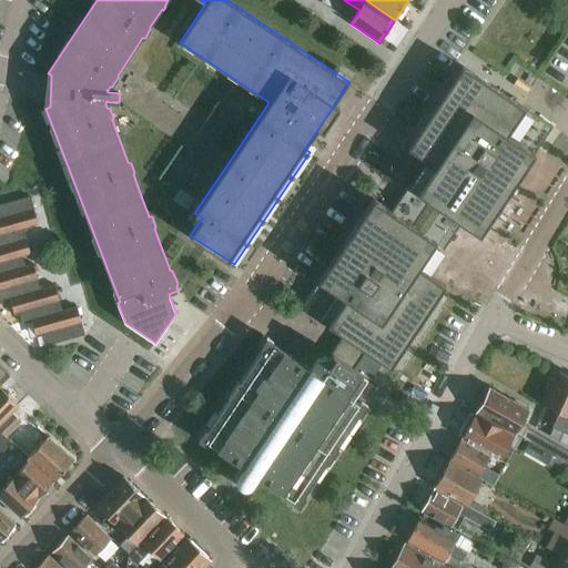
[(374,199),(301,307),(343,335),(332,353),(330,352),(326,356),(353,373),(355,368),(366,352),(391,367),(446,286),(428,274),(455,233),(450,230),(457,220),(480,235),(538,149),(554,127),(524,107),(463,66),(421,130),(408,148),(426,160),(392,211),(374,199)]
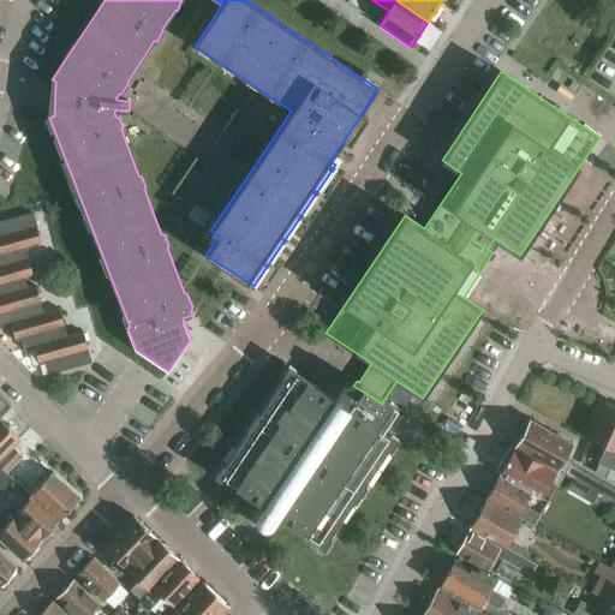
[(0,251),(25,245),(27,248),(42,243),(34,213),(0,222),(0,251)]
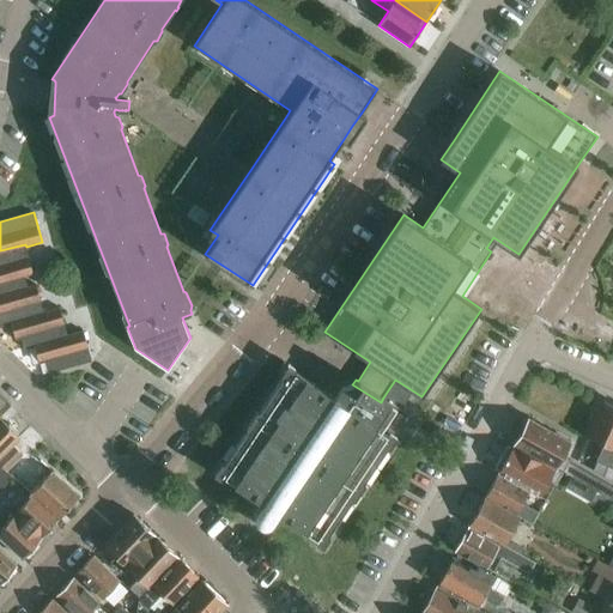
[(0,289),(26,283),(25,277),(34,274),(29,259),(26,247),(25,244),(0,250),(0,289)]
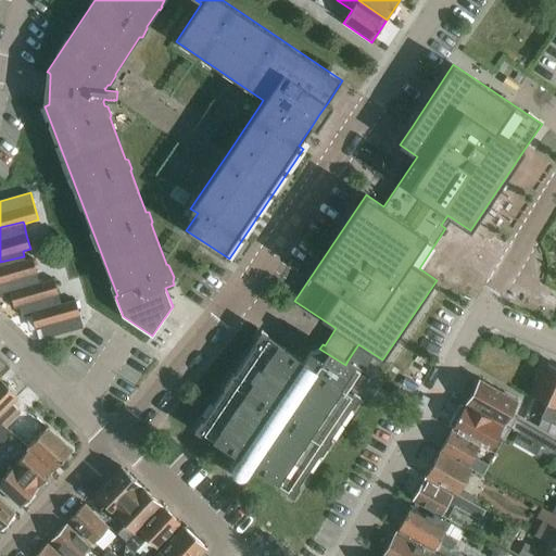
[(0,289),(2,297),(11,294),(41,286),(40,283),(38,275),(34,258),(25,261),(24,256),(0,262),(0,289)]
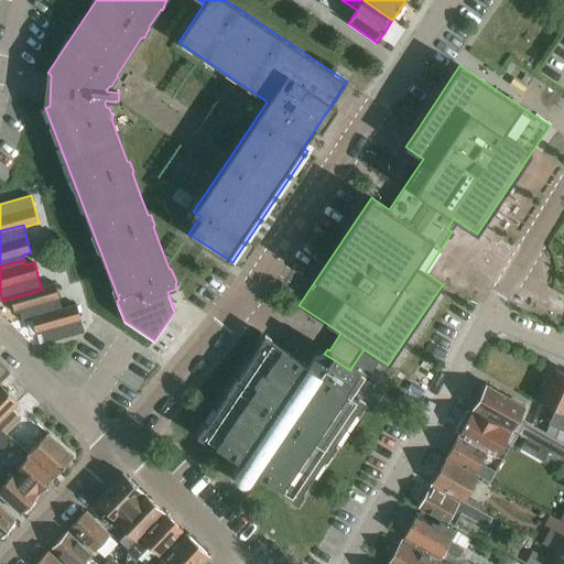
[(42,290),(11,299),(15,314),(21,312),(23,322),(32,320),(63,312),(63,308),(60,299),(55,283),(53,284),(41,288),(42,290)]
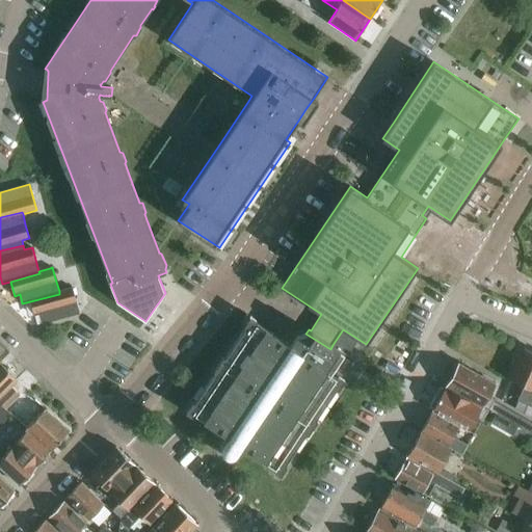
[(59,294),(30,301),(35,316),(41,315),(43,324),(80,314),(73,288),(59,291),(59,294)]
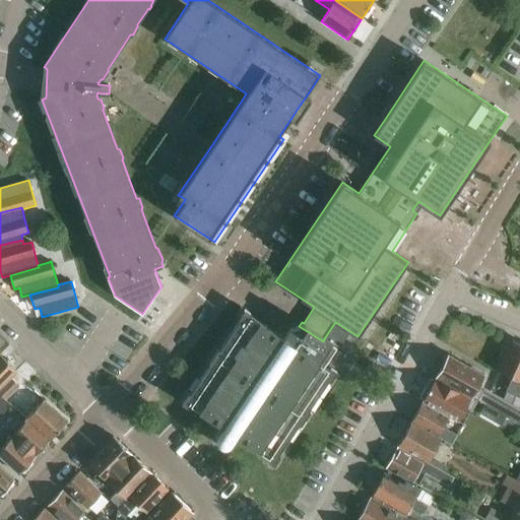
[(196,396),(190,405),(223,429),(216,438),(217,443),(218,447),(222,449),(225,449),(230,448),(237,438),(268,458),(274,449),(279,453),(298,426),(294,423),(305,406),(310,408),(328,381),(323,378),(329,368),(332,368),(335,370),(338,365),(343,358),(344,355),(323,341),(299,326),(290,328),(284,337),(251,316),(245,325),(240,321),(220,349),(225,353),(214,370),(209,367),(191,393),(196,396)]
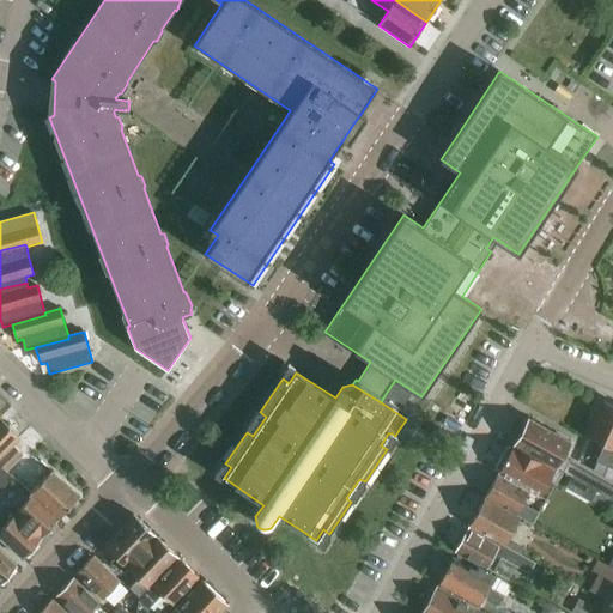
[(612,405),(605,401),(589,438),(605,445),(598,462),(608,467),(612,456),(612,405)]
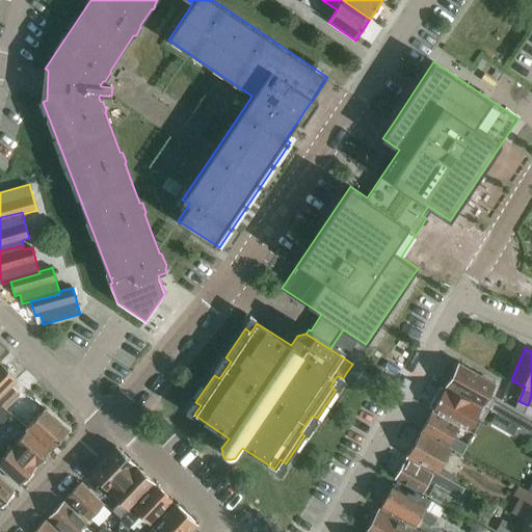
[(0,398),(18,380),(16,378),(17,377),(9,369),(7,371),(1,364),(0,365),(0,398)]
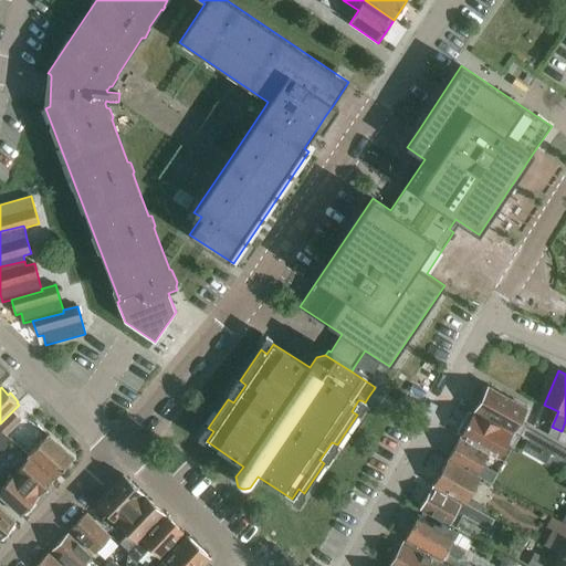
[(474,410),(512,432),(525,409),(489,387),(486,390),(483,388),(477,399),(480,401),(474,410)]
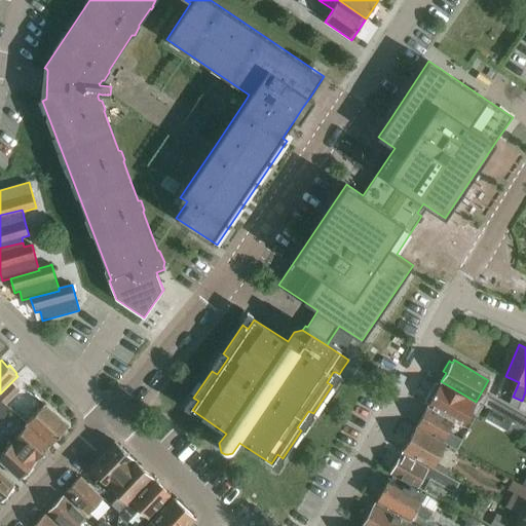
[(13,383),(0,396),(0,398),(5,404),(20,389),(13,383)]
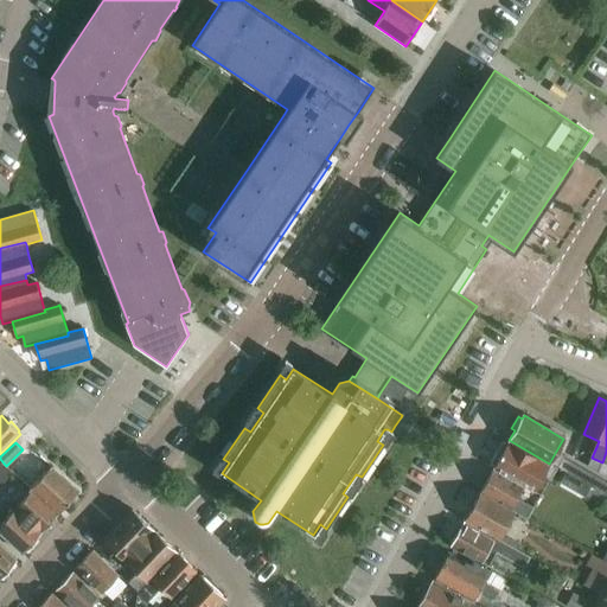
[(499,448),(491,462),(496,465),(493,468),(526,486),(529,487),(537,471),(548,477),(554,467),(509,442),(505,447),(503,451),(499,448)]
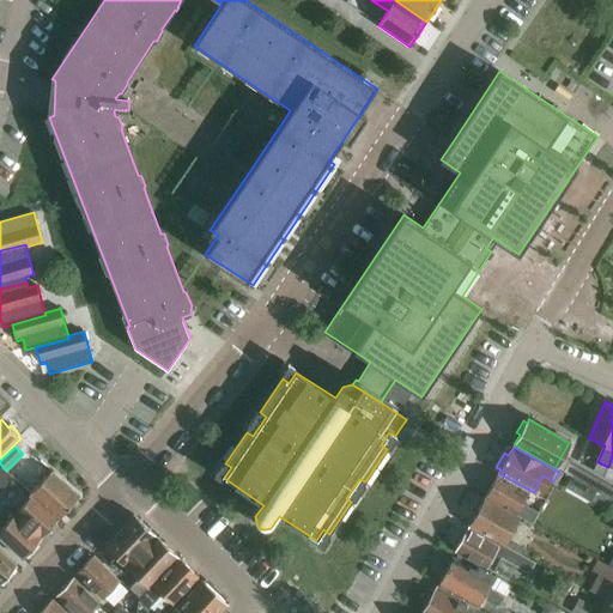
[(0,491),(13,478),(0,466),(0,491)]
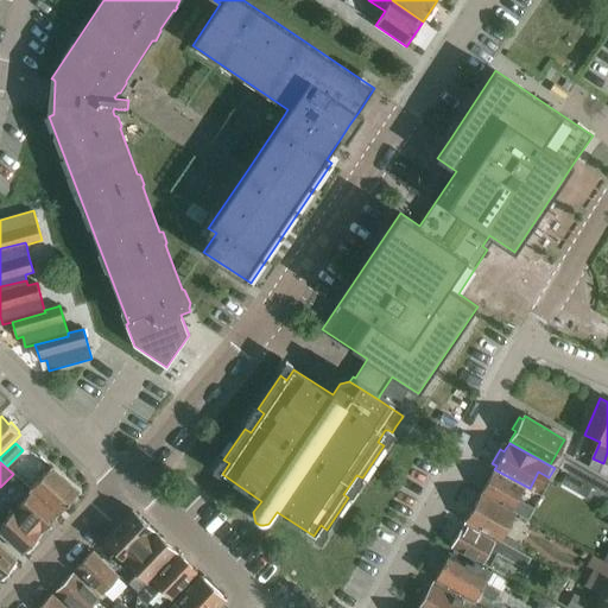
[(52,467),(31,491),(32,492),(58,515),(80,493),(52,467)]
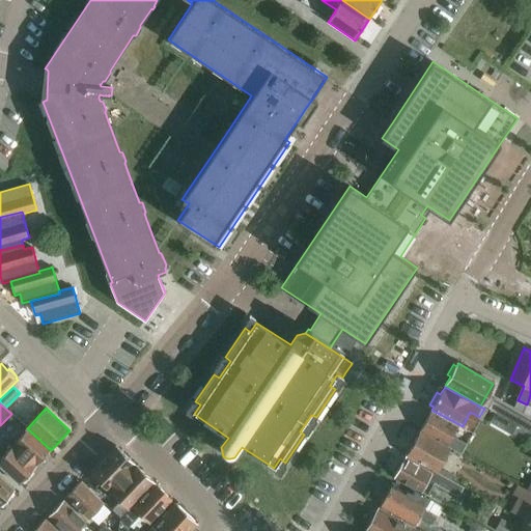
[(431,410),(420,430),(452,449),(462,454),(468,444),(454,437),(460,425),(431,410)]
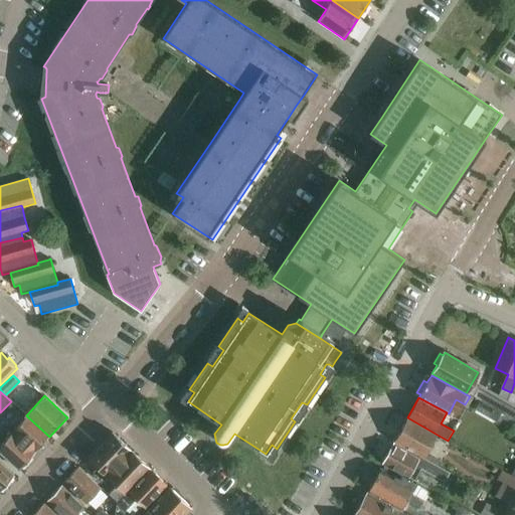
[(0,430),(0,452),(19,470),(49,437),(27,416),(23,420),(13,432),(9,428),(5,427),(1,428),(0,430)]
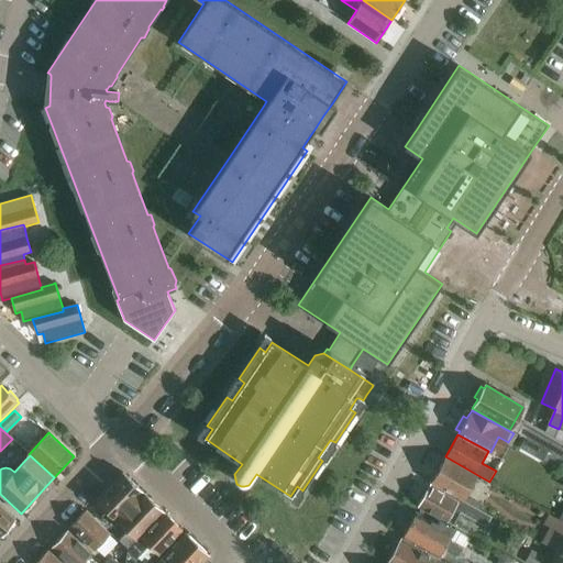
[(445,456),(431,483),(493,517),(494,514),(494,510),(492,507),(487,504),(484,505),(467,496),(470,492),(477,478),(479,476),(445,456)]
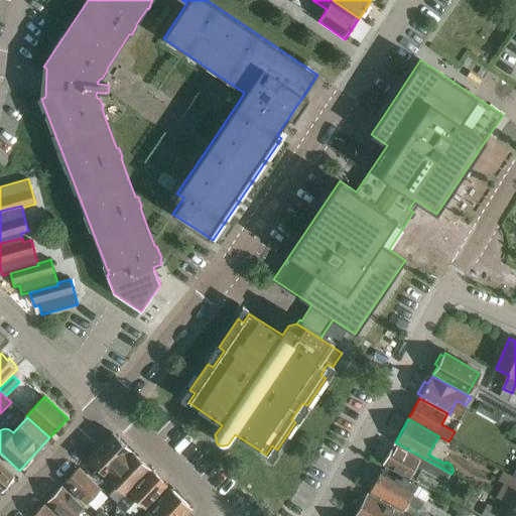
[(113,433),(88,460),(98,469),(92,475),(98,480),(102,483),(107,478),(132,452),(113,433)]
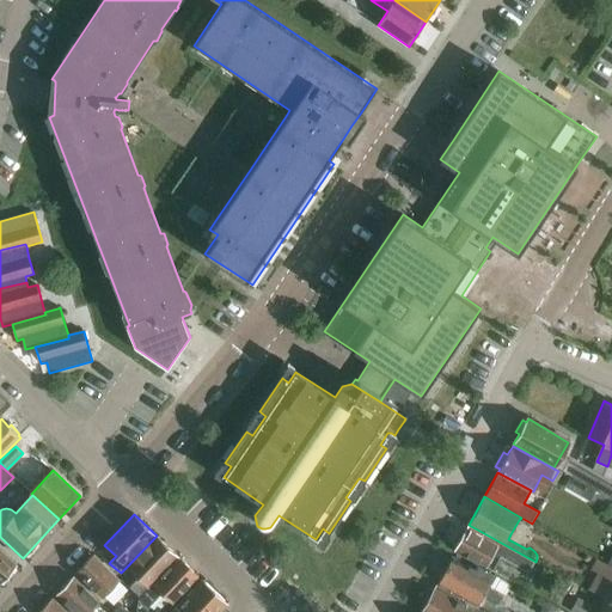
[(469,525),(454,550),(478,564),(497,575),(497,574),(507,579),(515,565),(530,573),(536,562),(469,525)]
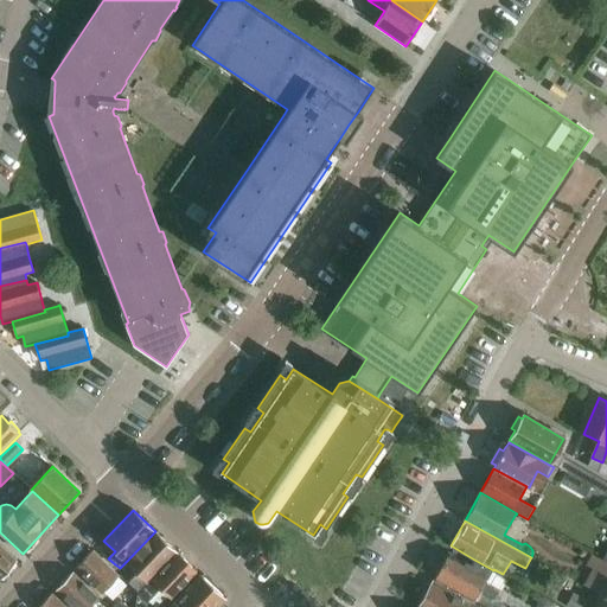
[(155,531),(126,562),(136,572),(127,582),(135,590),(176,550),(155,531)]
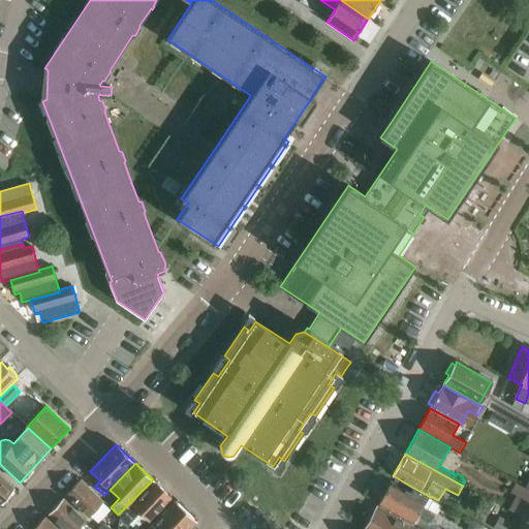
[(0,503),(14,488),(0,474),(0,503)]
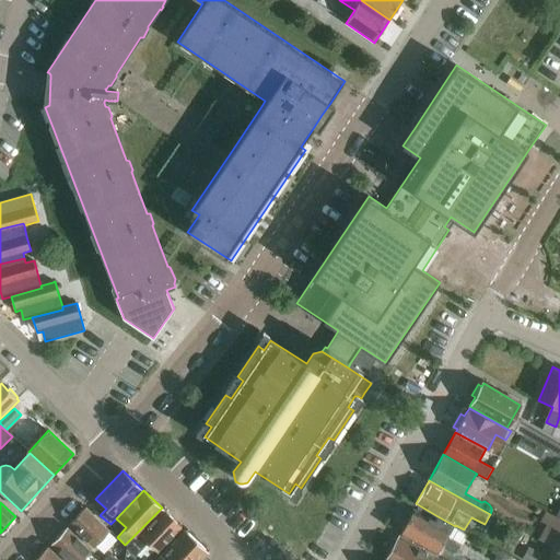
[(76,518),(70,524),(80,533),(95,548),(97,546),(104,552),(117,538),(111,532),(102,523),(86,508),(76,518)]
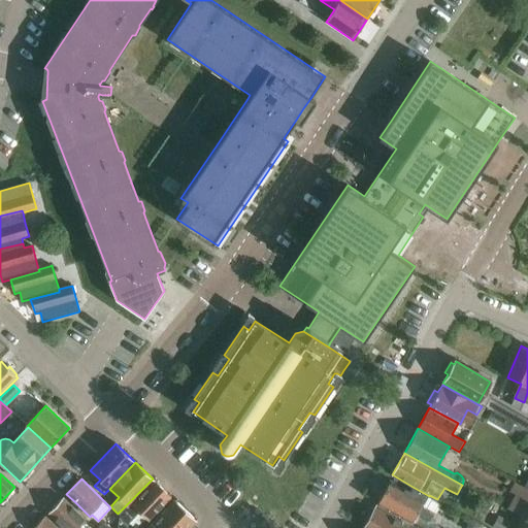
[(118,527),(129,527),(130,524),(130,523),(140,513),(149,521),(171,497),(155,481),(132,504),(121,518),(118,527)]
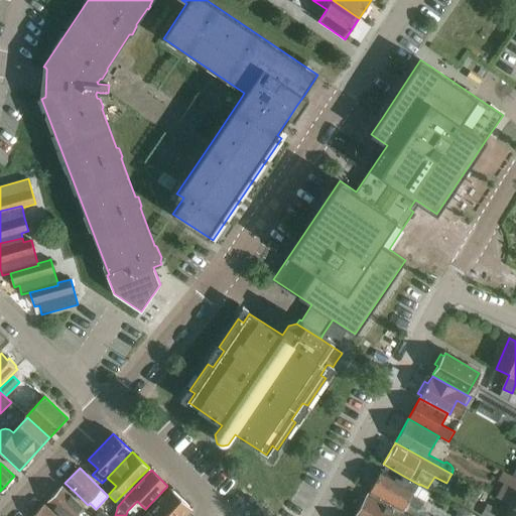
[(381,470),(369,493),(388,504),(387,504),(402,512),(403,510),(414,515),(421,515),(424,514),(425,511),(426,507),(425,504),(412,496),(419,485),(403,476),(401,480),(381,470)]
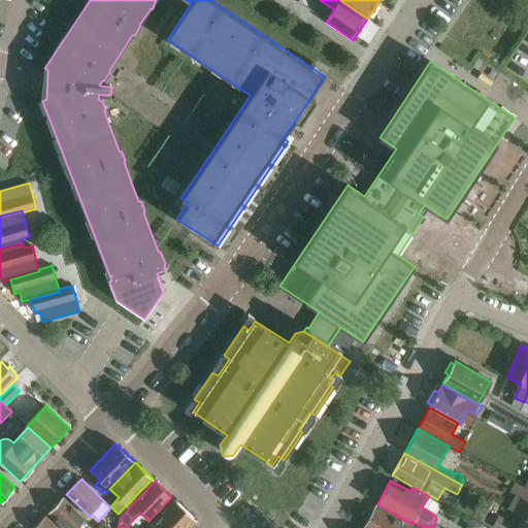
[(527,495),(520,490),(509,508),(524,517),(527,508),(527,495)]
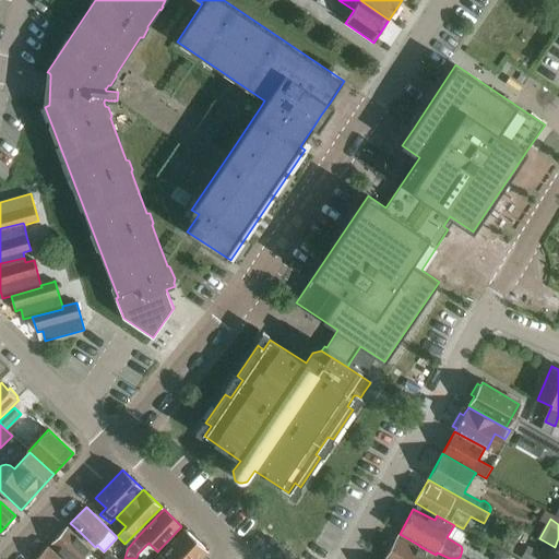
[(68,527),(52,544),(68,558),(83,558),(84,558),(92,550),(68,527)]
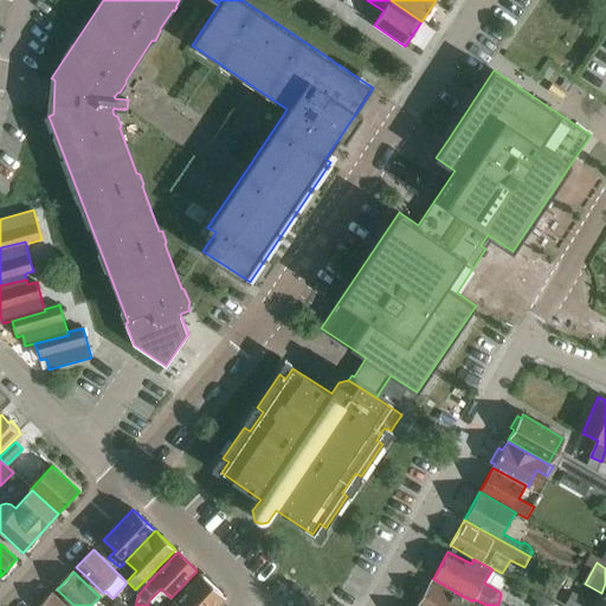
[(175,601),(169,605),(219,605),(226,598),(200,573),(175,601)]
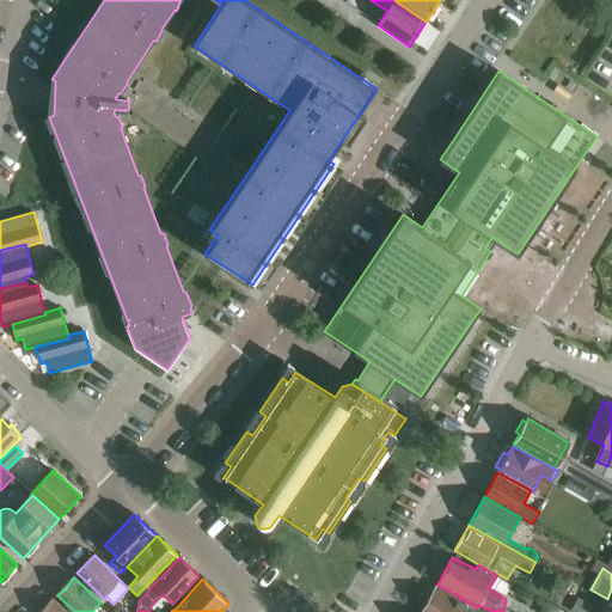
[(435,589),(421,611),(487,611),(477,607),(459,598),(457,601),(435,589)]
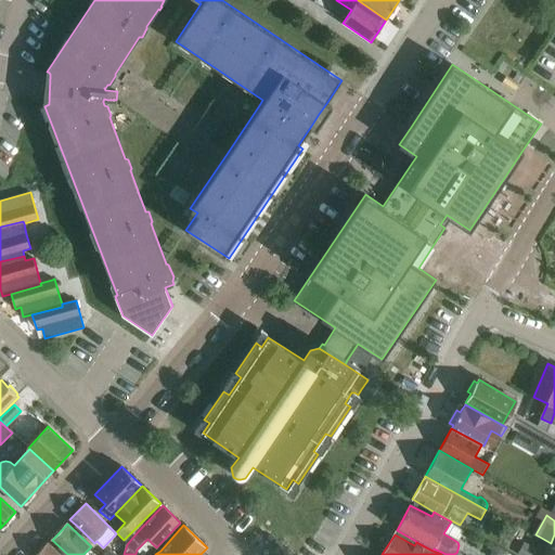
[(554,554),(554,534),(551,543),(544,554),(554,554)]
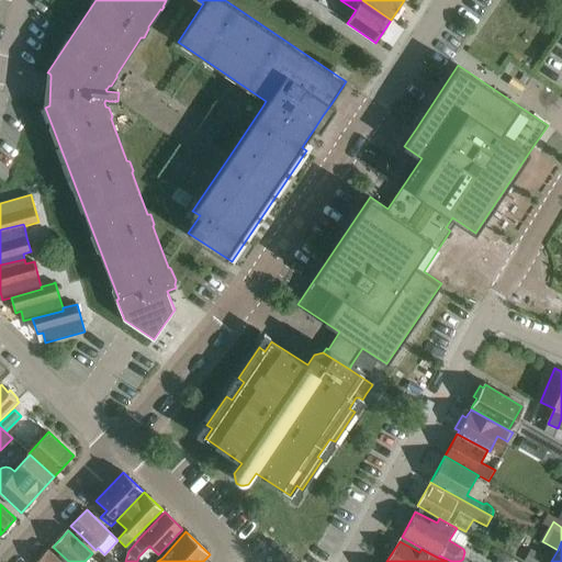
[(531,549),(524,561),(526,561),(541,561),(544,557),(531,549)]
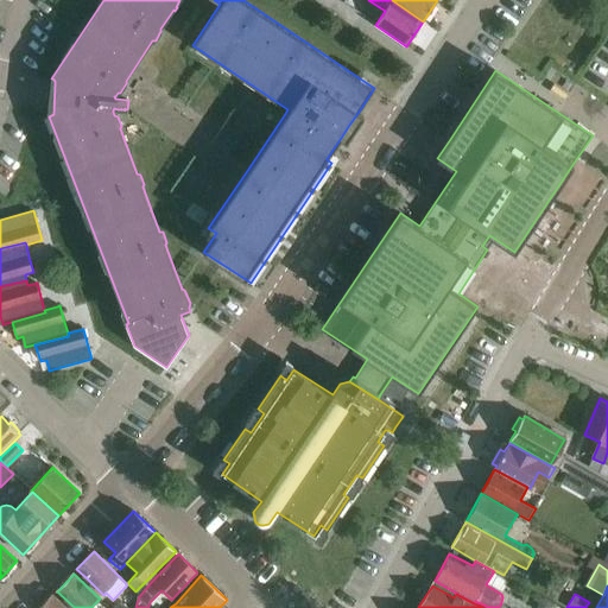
[(67,607),(54,595),(40,607),(67,607)]
